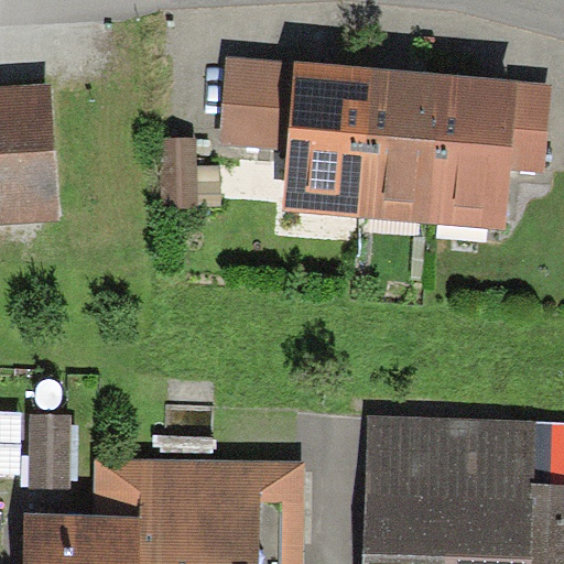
[(286,150),(292,60),(228,57),(225,145),(286,150)]
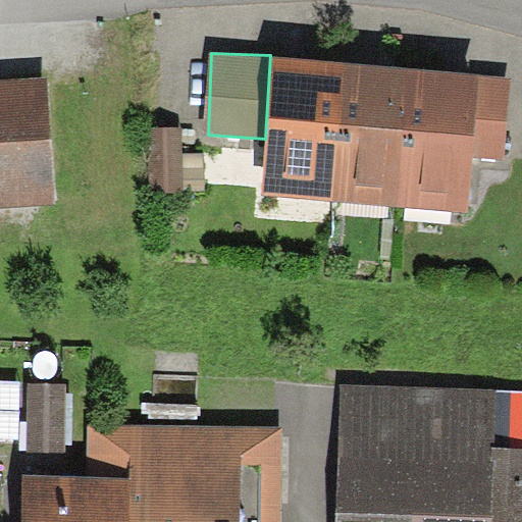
[(327,200),(337,59),(270,55),(265,139),(261,196),(327,200)]
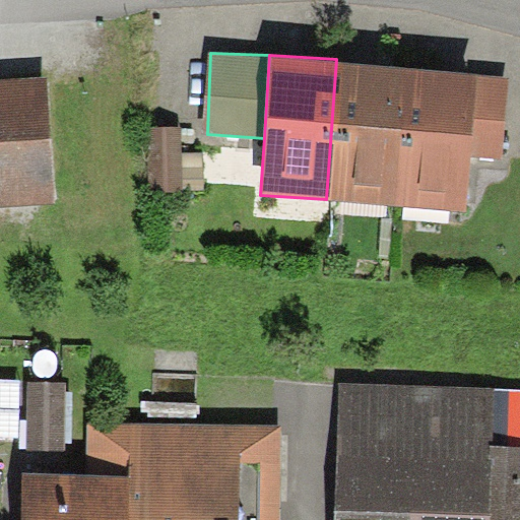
[(326,199),(395,204),(407,64),(336,59),(326,199)]
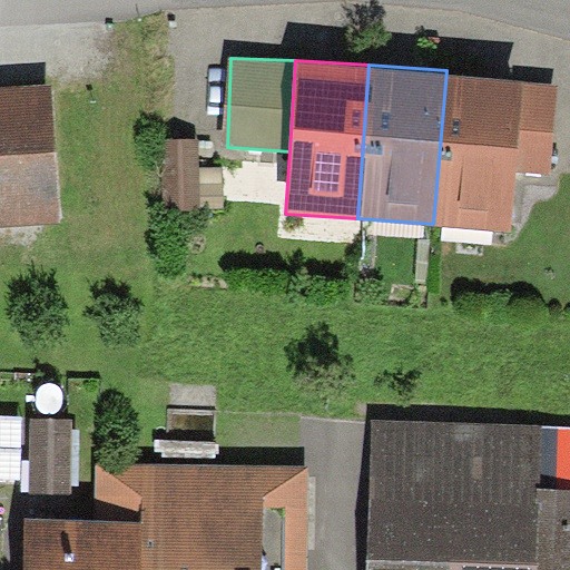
[(433,224),(509,231),(522,79),(446,70),(433,224)]
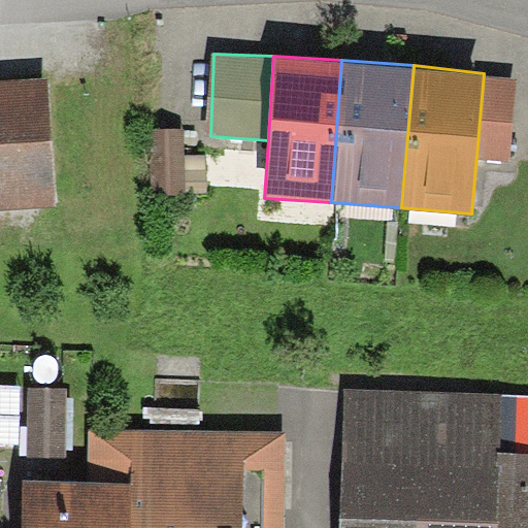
[(42,84),(0,86),(0,209),(51,206),(42,84)]
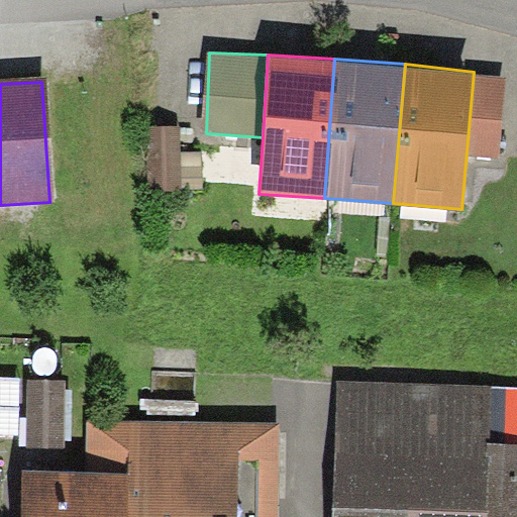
[(191,141),(191,127),(154,128),(157,197),(193,198),(191,159),(231,163),(230,144),(191,141)]
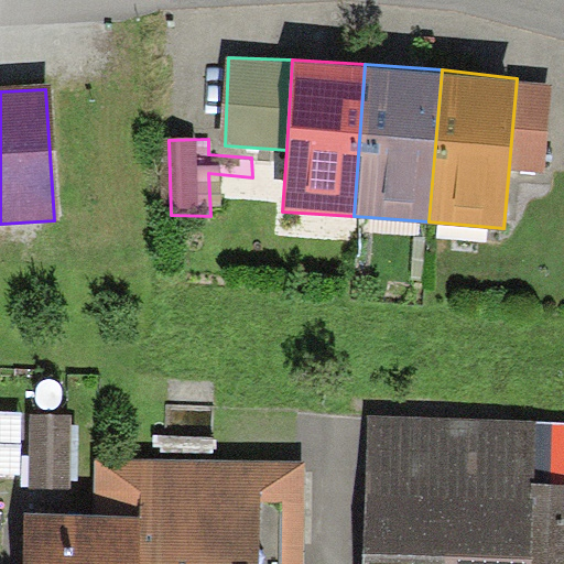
[(77,422),(33,421),(32,485),(76,486),(77,422)]
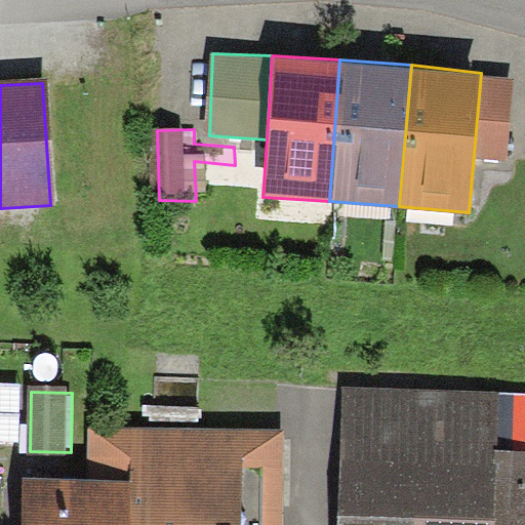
[(524,524),(524,457),(495,457),(497,403),(348,398),(342,524),(524,524)]
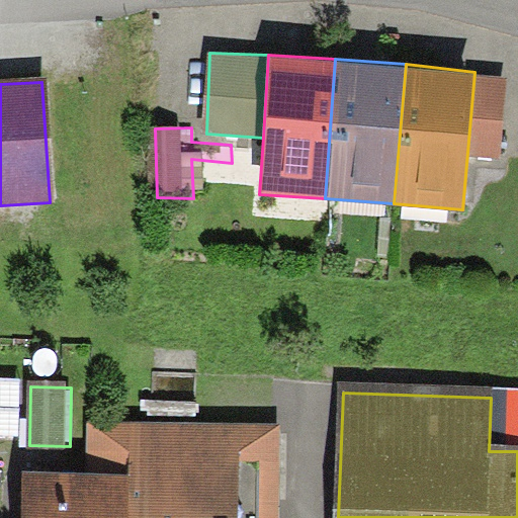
[(22,481),(21,517),(284,517),(285,430),(91,428),(91,482),(22,481)]
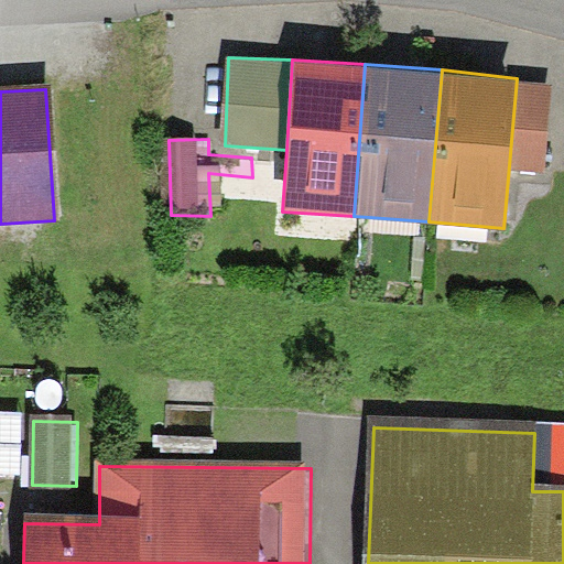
All buildings are outlined.
